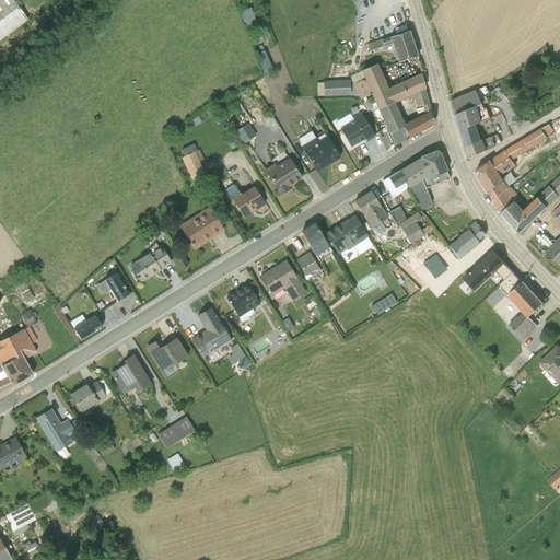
[(12,0),(0,0),(0,39),(27,20),(12,0)]
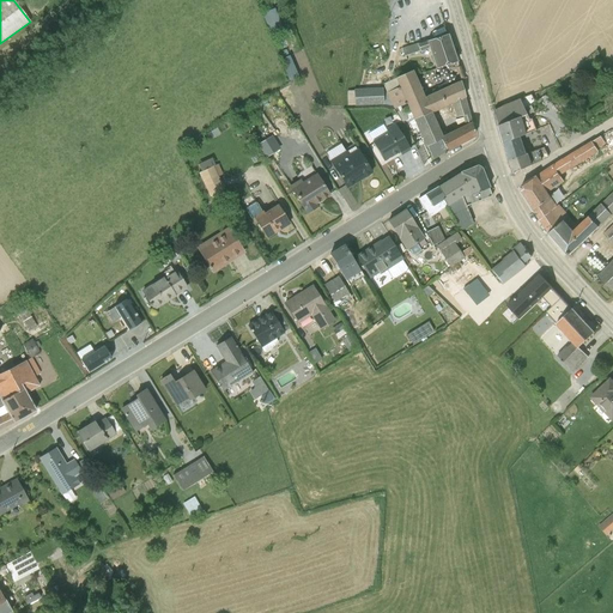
[(273,8),(261,13),(271,37),(283,32),(273,8)]
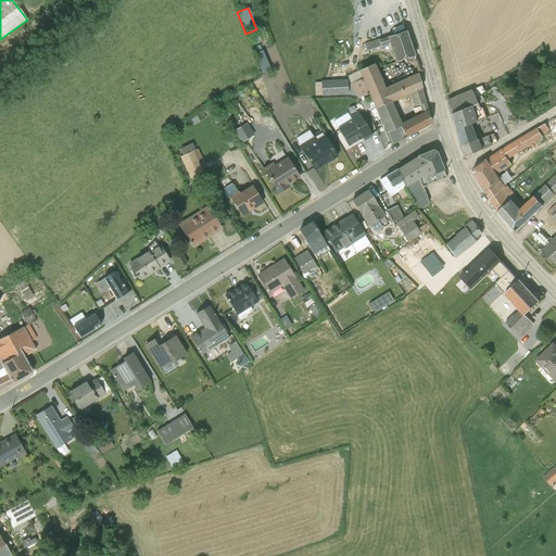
[(365,48),(362,49),(363,51),(366,50),(366,51),(380,47),(389,45),(394,63),(414,57),(405,32),(378,40),(378,39),(364,43),(365,48)]
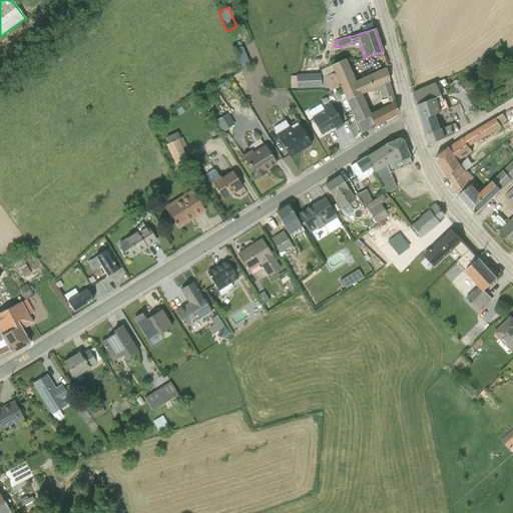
[(241,47),(233,50),(240,68),(248,64),(241,47)]
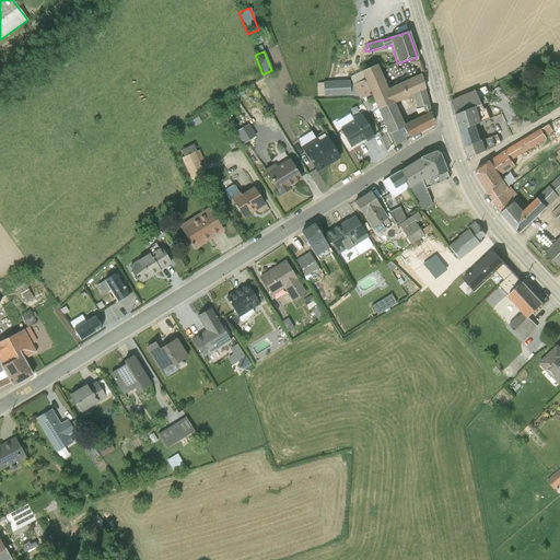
[(411,94),(423,89),(420,76),(387,90),(376,65),(349,78),(359,100),(371,95),(373,101),(377,109),(393,103),(411,94)]
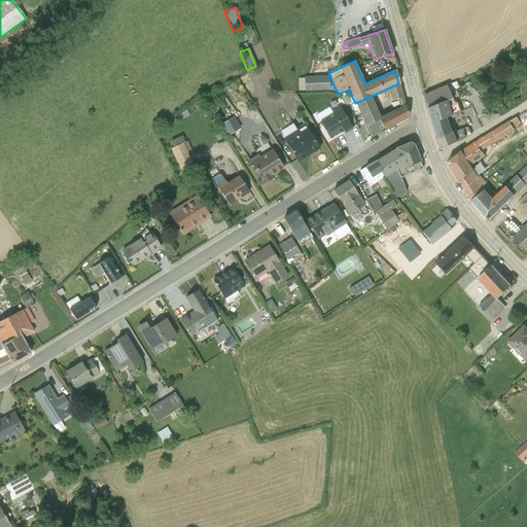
[(307,78),(303,78),(303,90),(328,90),(327,75),(307,76),(307,78)]
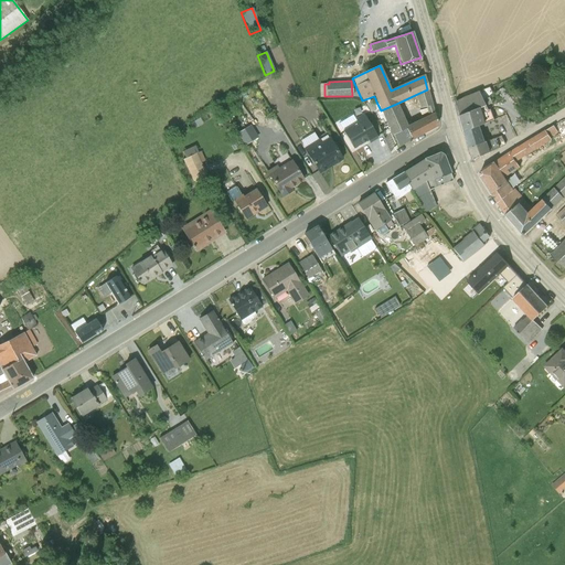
[(427,89),(415,95),(419,108),(425,107),(425,109),(426,114),(427,116),(407,126),(411,139),(437,125),(427,89)]
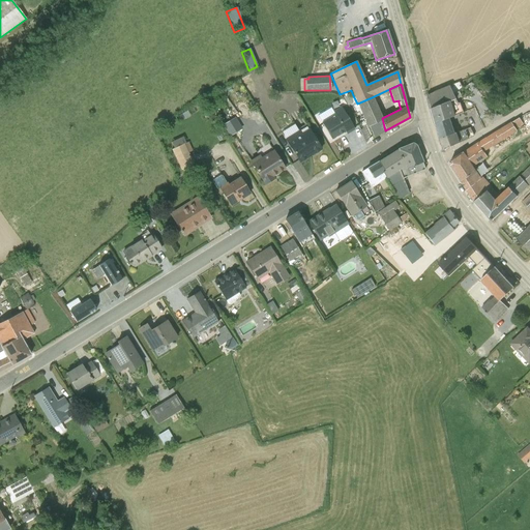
[(435,123),(449,118),(464,113),(460,102),(459,102),(457,98),(462,97),(460,92),(454,93),(450,86),(427,95),(435,123)]
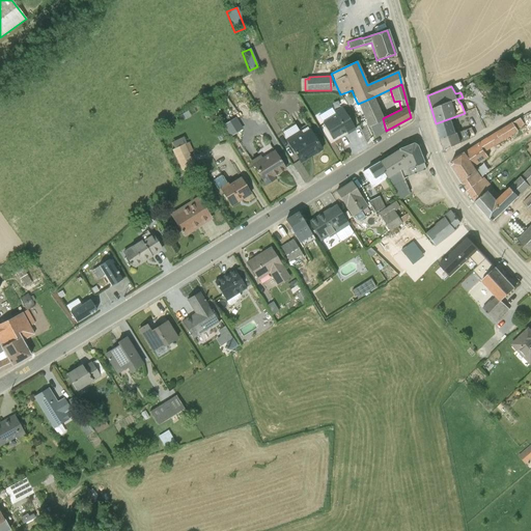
[(344,104),(340,94),(333,100),(338,108),(344,104)]
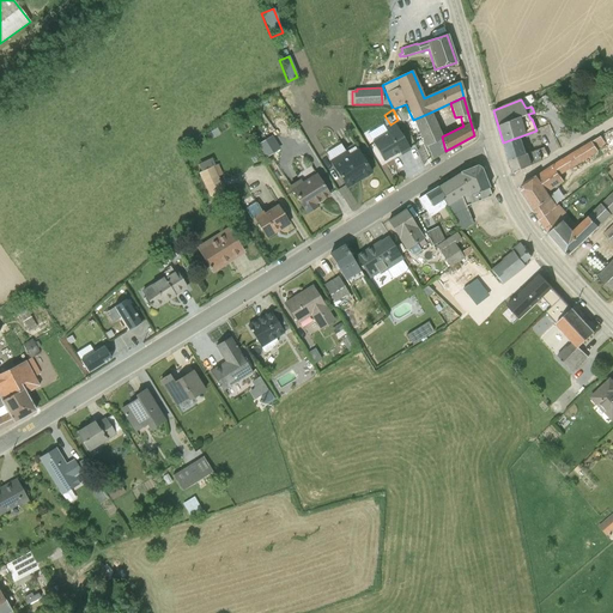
[(406,119),(404,111),(402,110),(396,113),(400,120),(406,119)]
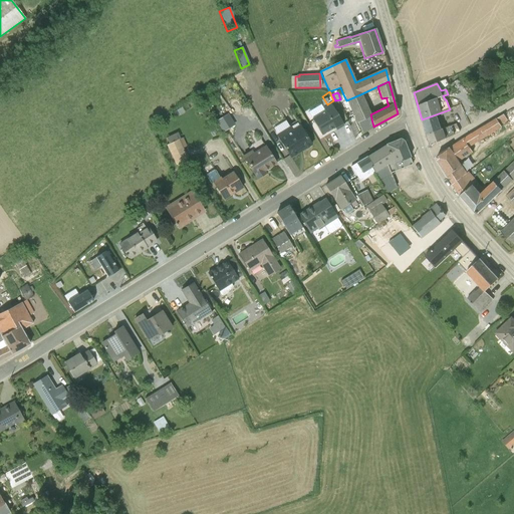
[(346,100),(342,92),(338,93),(340,99),(342,104),(347,102),(346,100)]
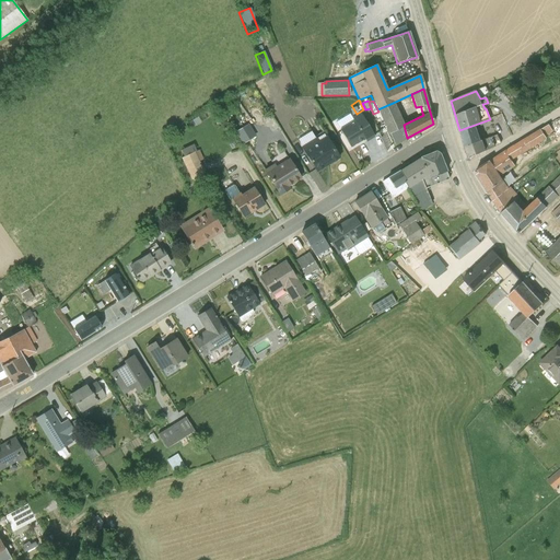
[(393,103),(377,109),(378,112),(388,133),(393,143),(394,146),(407,138),(404,125),(393,103)]
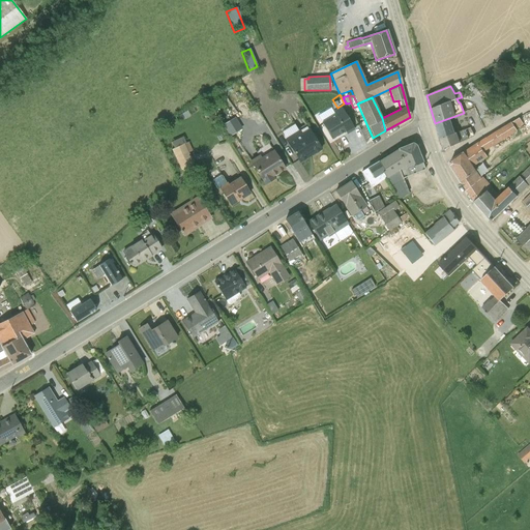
[(216,107),(209,110),(212,116),(219,112),(216,107)]
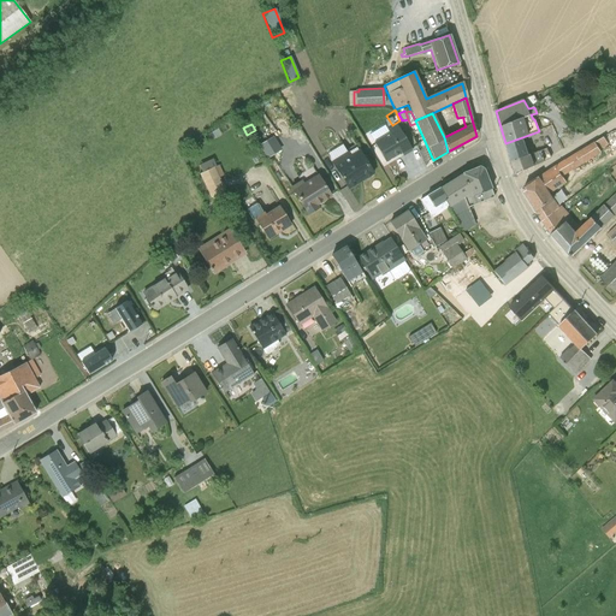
[(388,132),(373,142),(385,161),(401,152),(402,155),(412,150),(396,124),(386,130),(388,132)]
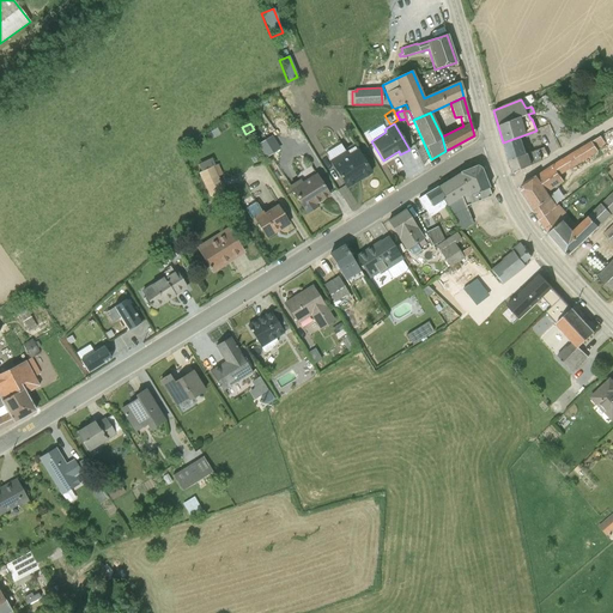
[(271,135),(256,145),(265,158),(279,149),(271,135)]
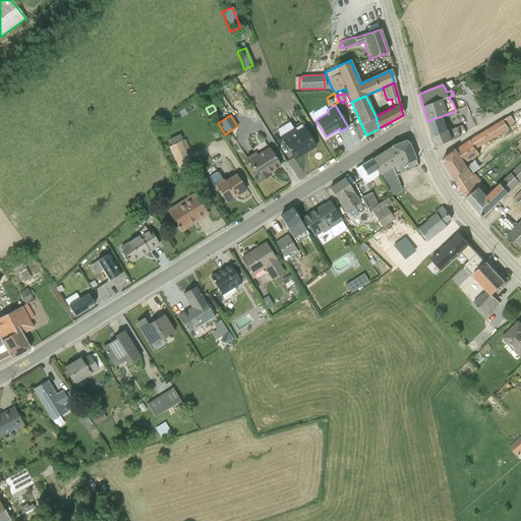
[(442,116),(427,121),(432,137),(447,132),(442,116)]
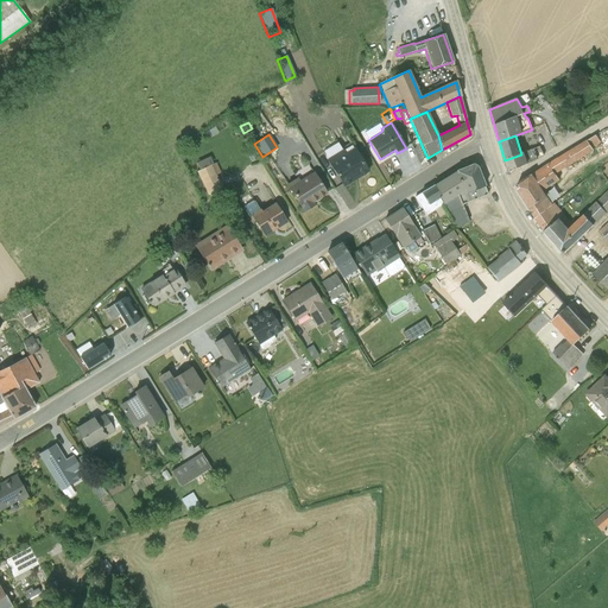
[(536,219),(553,206),(544,191),(559,181),(556,173),(594,151),(593,149),(601,143),(596,135),(517,185),(517,189),(536,219)]
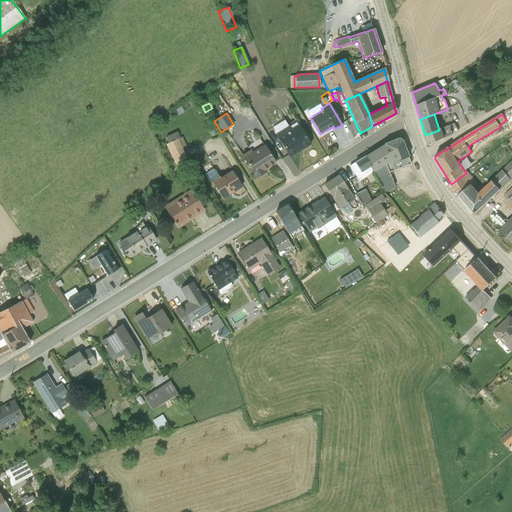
[(300,147),(301,149),(309,144),(297,124),(290,129),(288,126),(287,126),(284,120),(272,128),(275,134),(288,155),(300,147)]
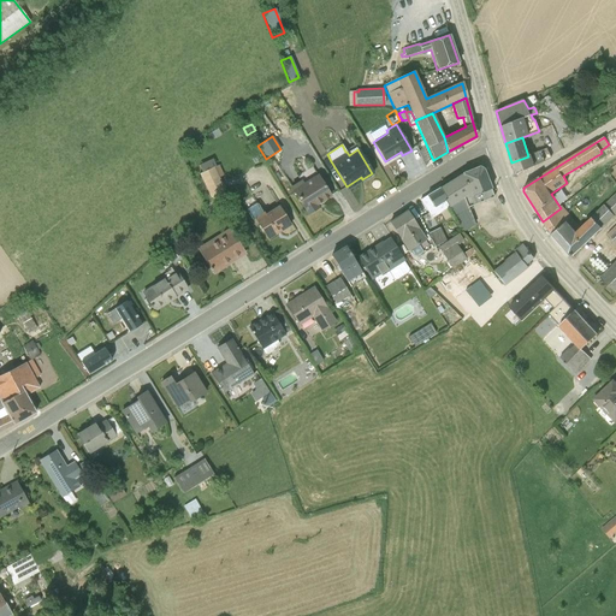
[(432,158),(427,147),(419,150),(424,165),(432,158)]
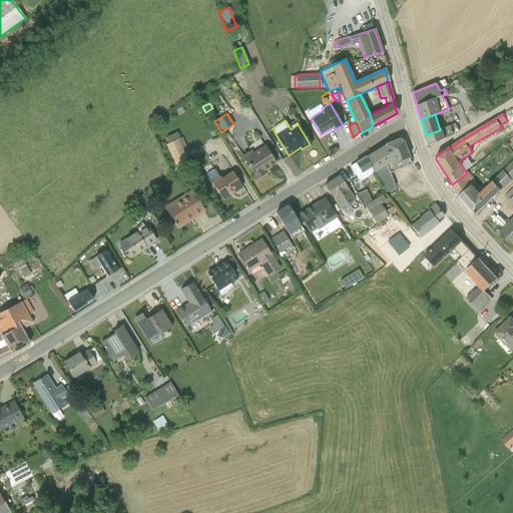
[(440,130),(426,135),(429,145),(454,134),(452,128),(452,126),(440,130)]
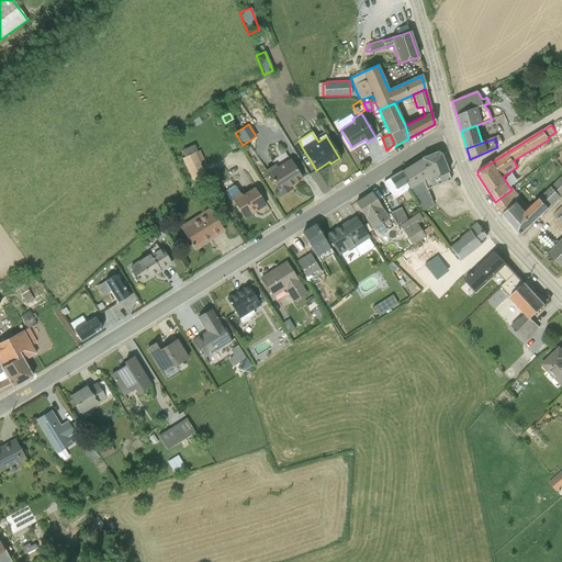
[(193,145),(180,150),(183,157),(181,158),(190,180),(204,173),(199,161),(203,160),(199,150),(197,152),(193,145)]
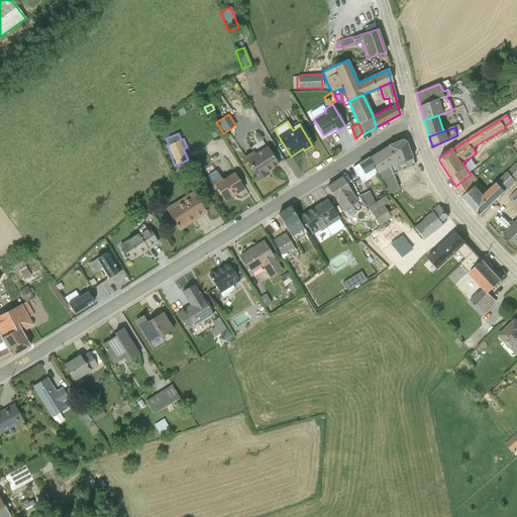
[(370,165),(376,174),(388,166),(392,175),(414,166),(405,142),(402,140),(388,145),(369,158),(372,163),(370,165)]
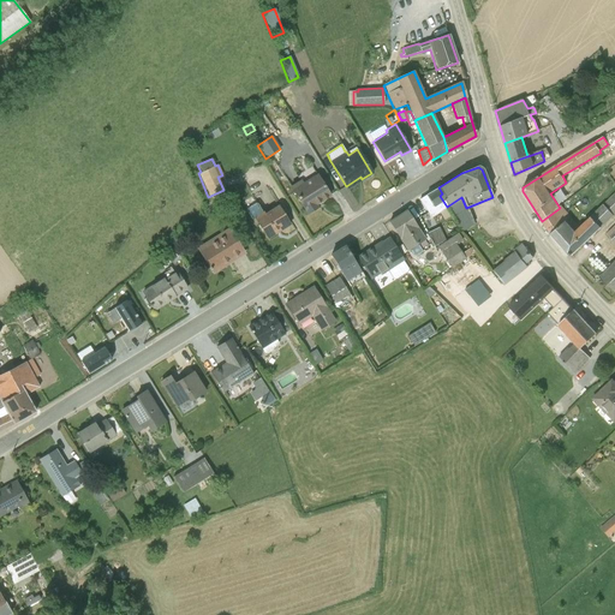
[(300,180),(290,186),(306,214),(316,208),(314,204),(329,196),(316,174),(302,183),(300,180)]
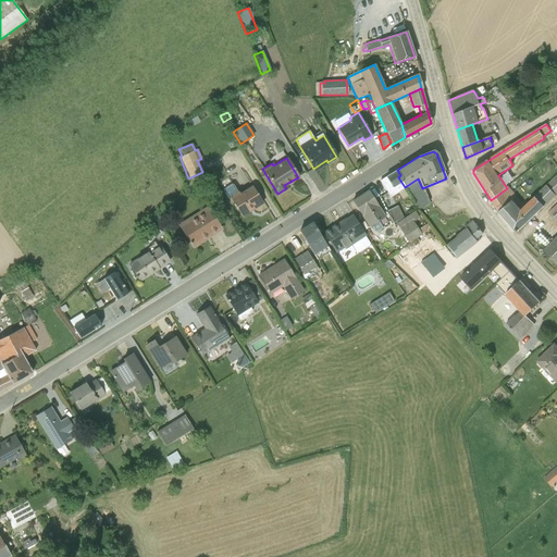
[(400,175),(397,170),(380,181),(390,197),(405,187),(398,177),(400,175)]
